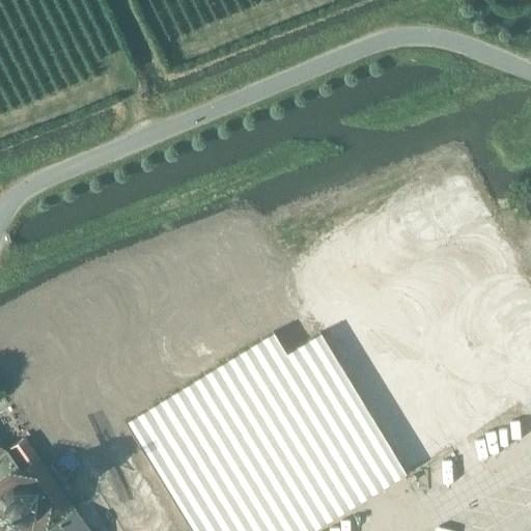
[(530,285),(463,174),(292,278),(411,471),(530,396),(530,285)]
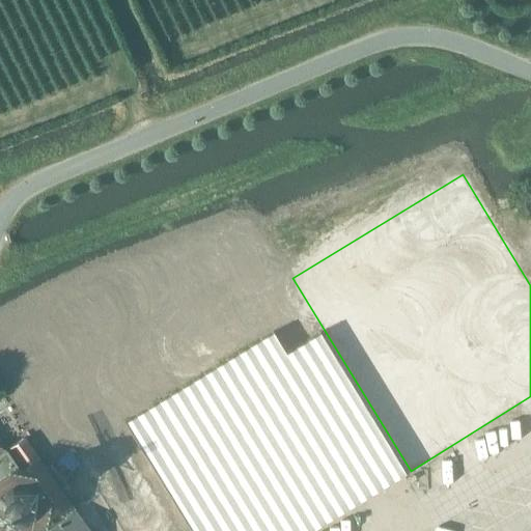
[(273,333),(126,423),(191,530),(310,530),(406,473),(320,333),(286,354),(273,333)]
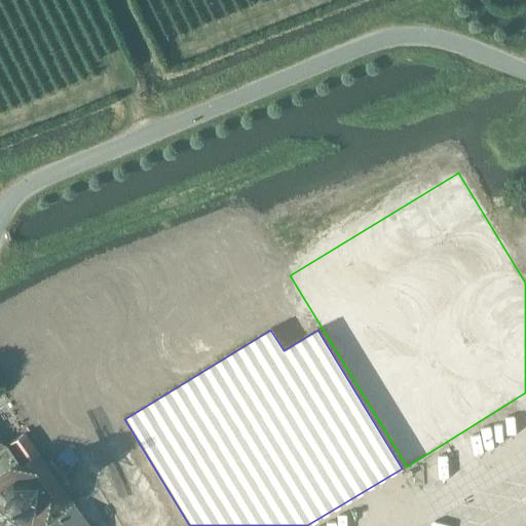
[(487,455),(522,434),(510,414),(475,435),(487,455)]
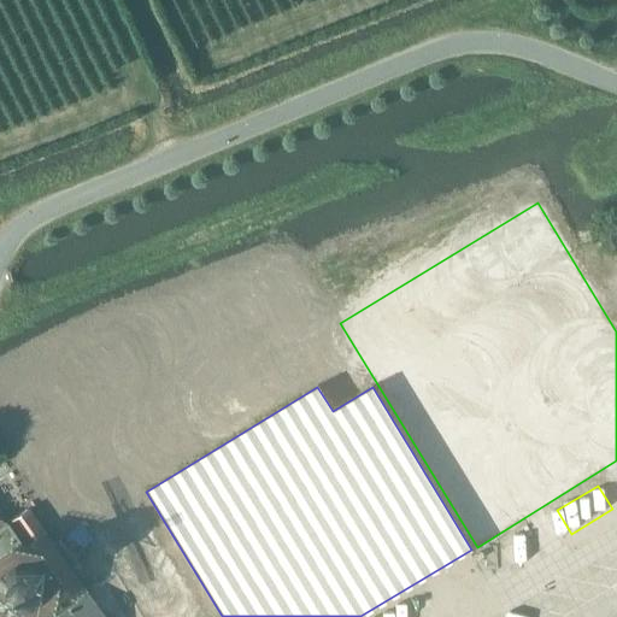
[(30,509),(9,523),(24,546),(35,539),(46,532),(30,509)]
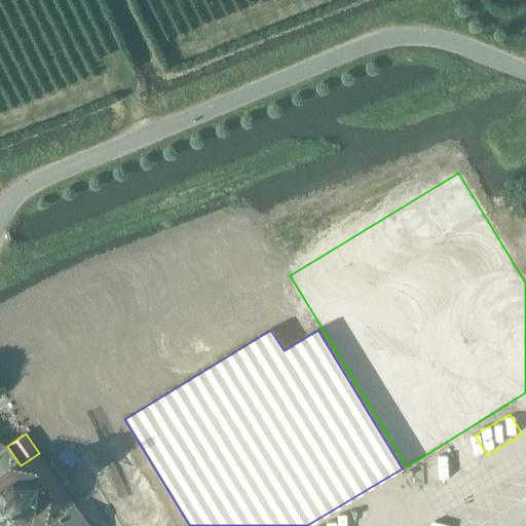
[(7,446),(0,450),(0,518),(5,515),(6,516),(19,518),(15,520),(20,525),(34,525),(50,512),(70,498),(39,453),(30,459),(21,465),(7,446)]
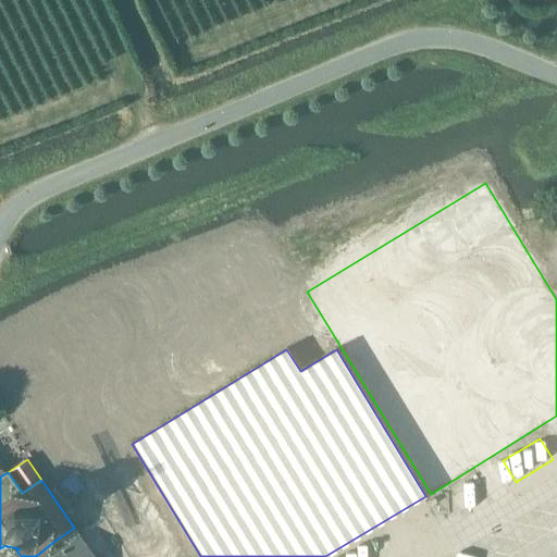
[(474,477),(458,486),(467,499),(482,490),(474,477)]
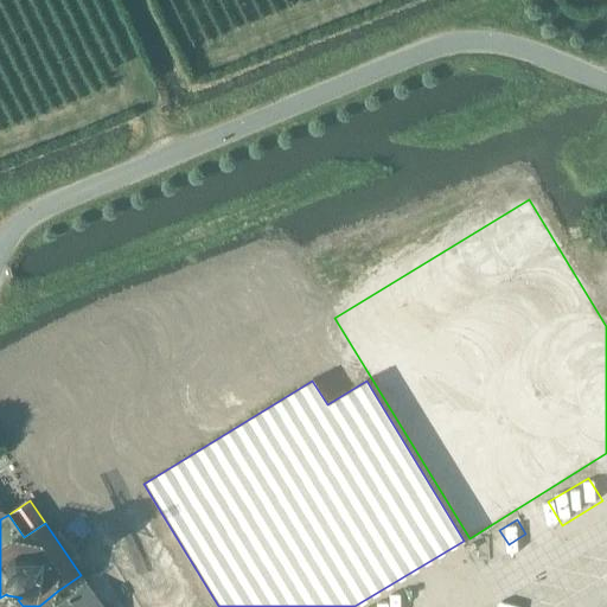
[(604,564),(606,568),(606,567),(606,544),(574,568),(582,580),(604,564)]
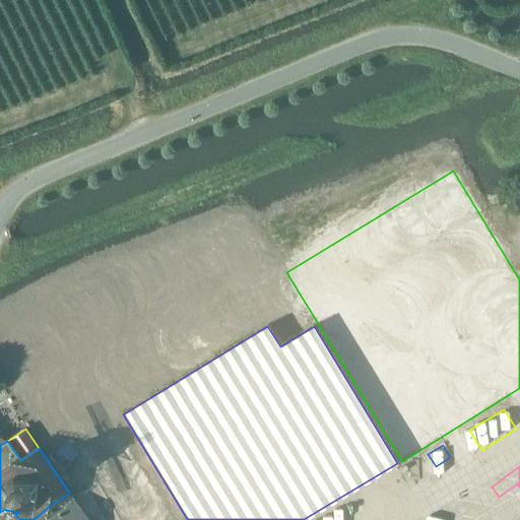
[(131,519),(172,519),(182,514),(171,496),(131,519)]
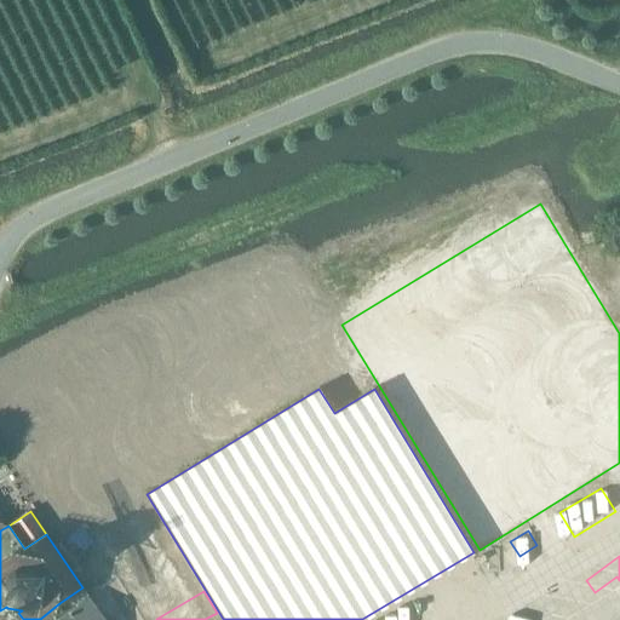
[(109,619),(91,596),(59,619),(109,619)]
